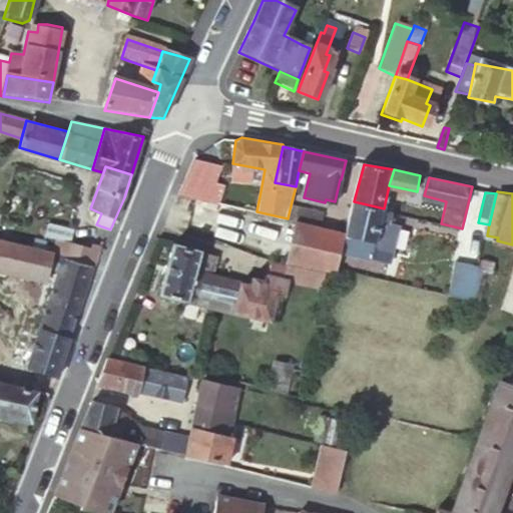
[(292,201),(288,218),(298,221),(321,226),(325,209),(292,201)]
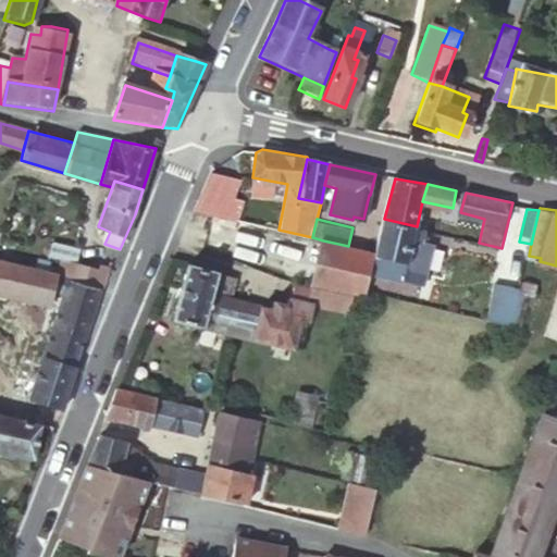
[(417,226),(384,219),(375,254),(371,273),(404,280),(417,226)]
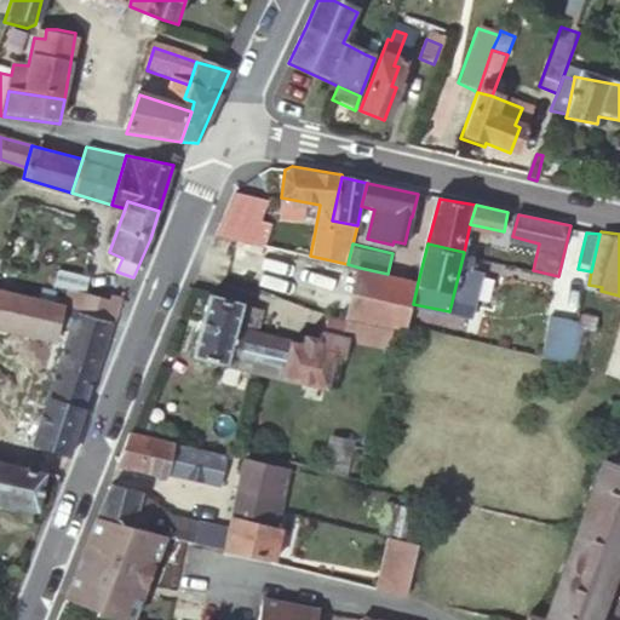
[(53,286),(57,271),(42,268),(38,282),(53,286)]
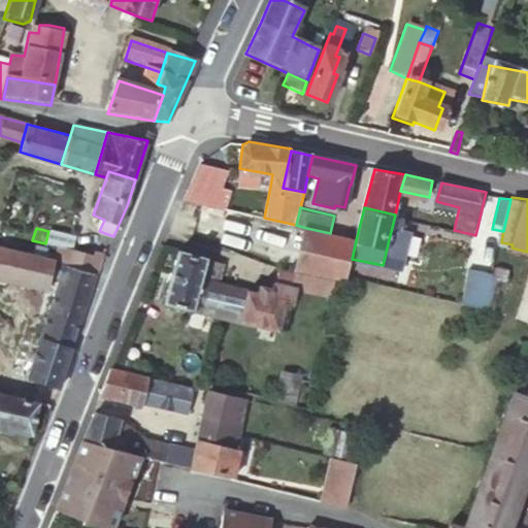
[(330,233),(306,228),(295,272),(297,273),(318,277),(333,282),(345,285),(348,276),(352,259),(356,240),(330,233)]
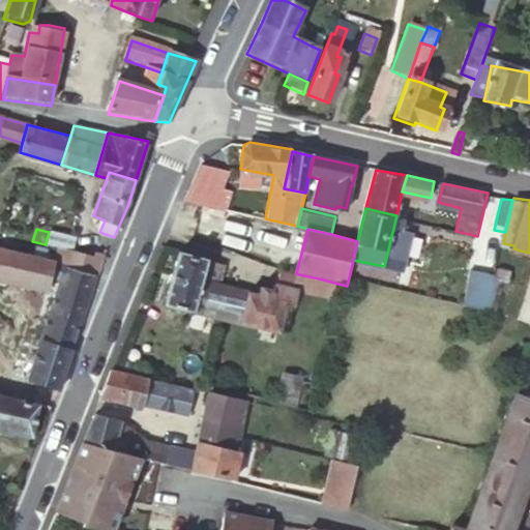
[(66,252),(69,235),(49,230),(49,232),(46,244),(45,246),(55,251),(56,248),(66,252)]
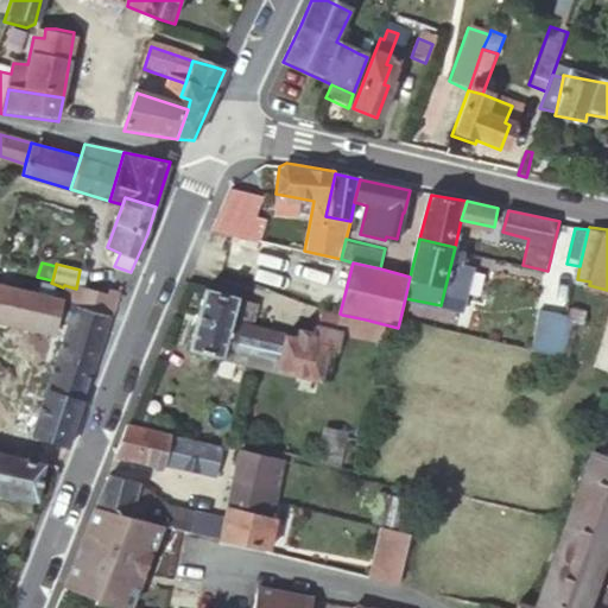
[(76,289),(86,291),(89,271),(80,270),(76,289)]
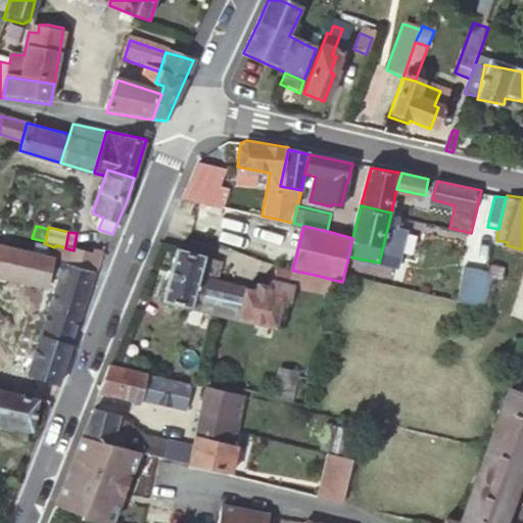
[(13,251),(51,260),(54,247),(44,243),(16,238),(13,251)]
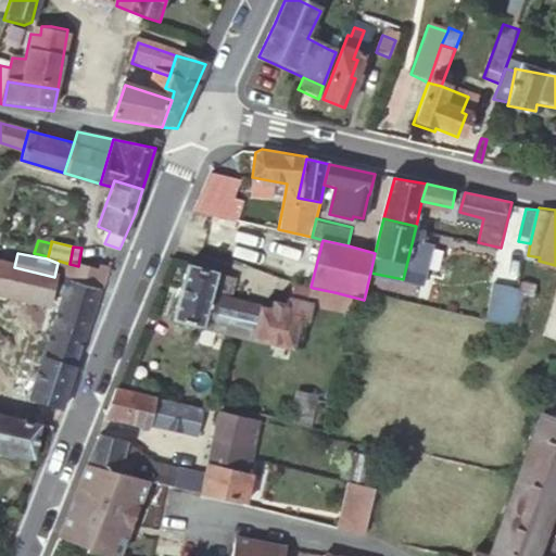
[(66,280),(100,289),(103,290),(109,274),(111,268),(102,266),(101,272),(78,266),(70,264),(59,261),(58,263),(54,277),(66,280)]
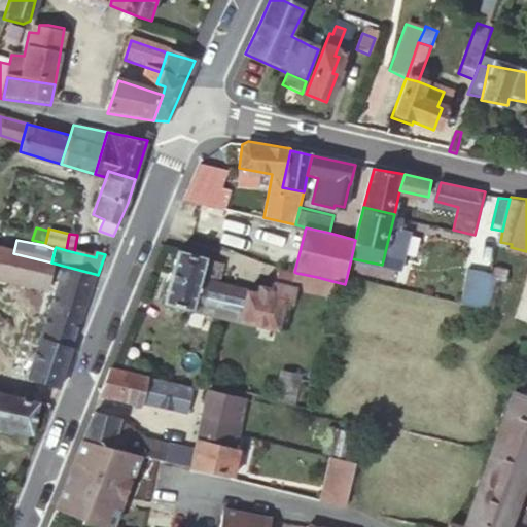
[(165,299),(221,312),(229,284),(233,265),(213,258),(213,255),(178,247),(165,299)]
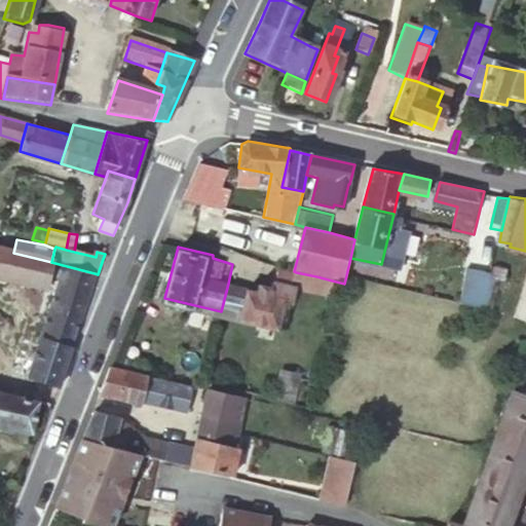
[(0,276),(44,288),(47,277),(51,262),(13,253),(0,250),(0,276)]
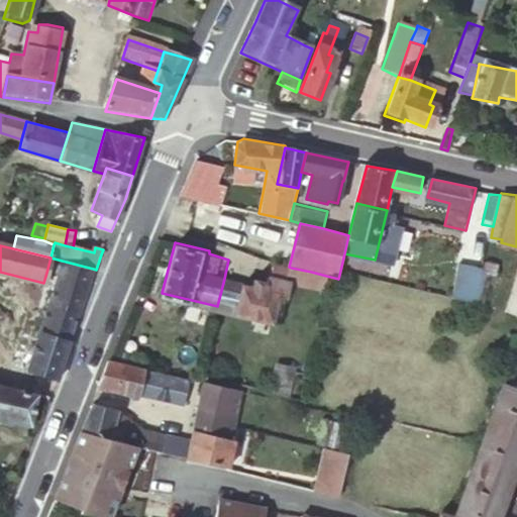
[(344,253),(340,271),(385,284),(390,264),(375,260),(344,253)]
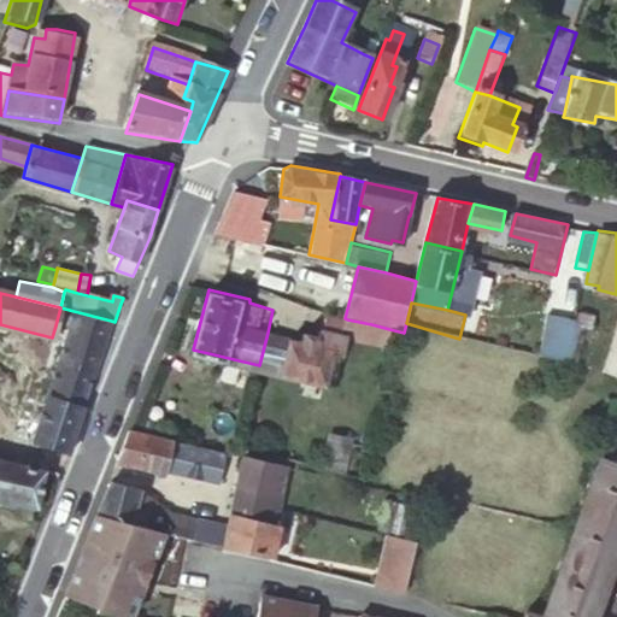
[(575,331),(577,322),(581,306),(564,304),(559,328),(551,325),(542,360),(575,370),(583,344),(574,340),(575,331)]
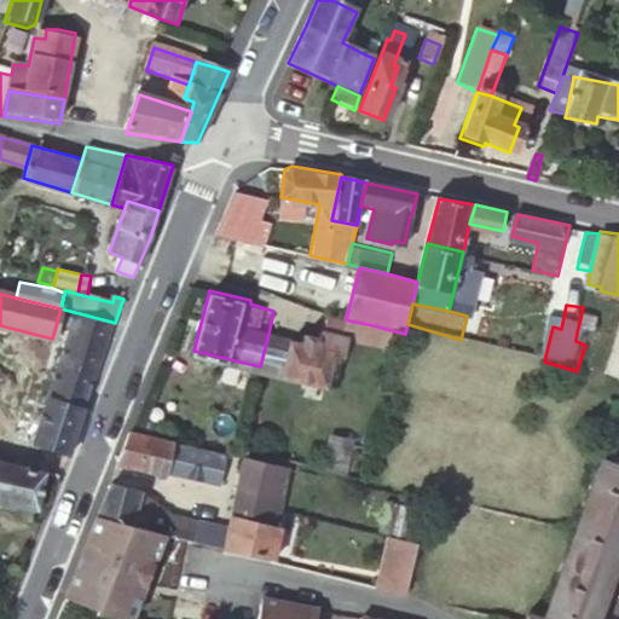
[(56,327),(69,329),(74,312),(61,308),(56,327)]
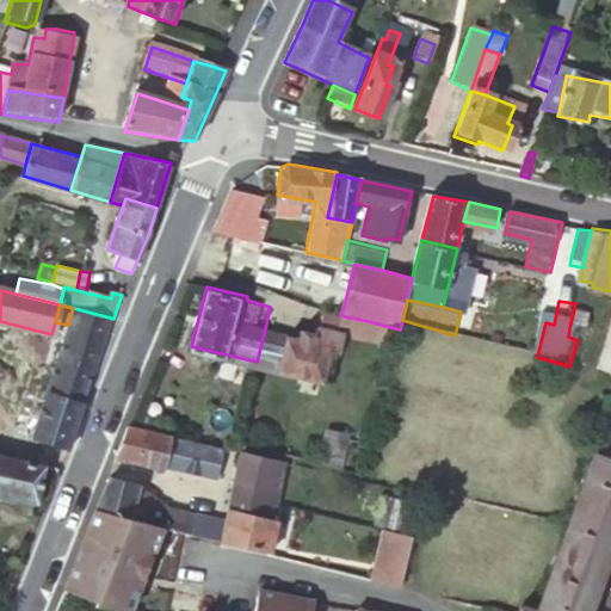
[(34,437),(67,449),(110,318),(73,308),(68,325),(34,437)]
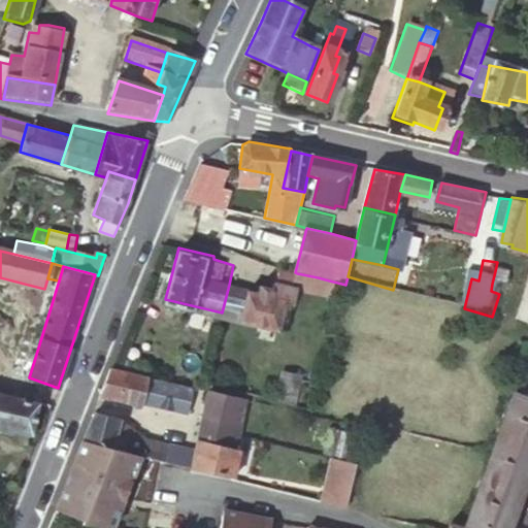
[(295,272),(279,268),(277,281),(295,285),(297,273),(295,272)]
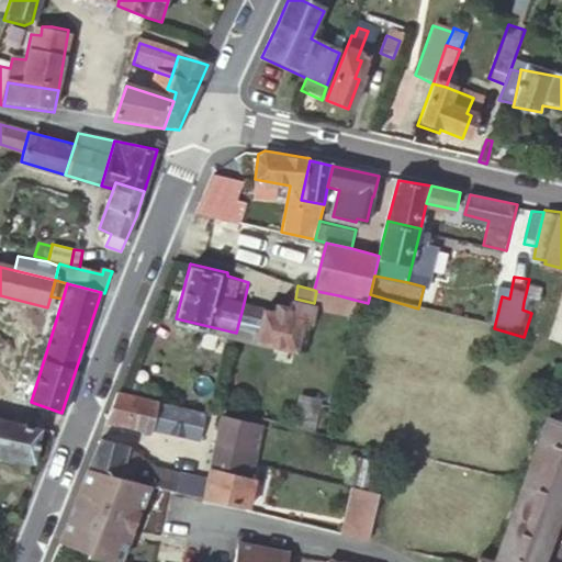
[(314,303),(317,304),(335,307),(338,295),(316,291),(314,303)]
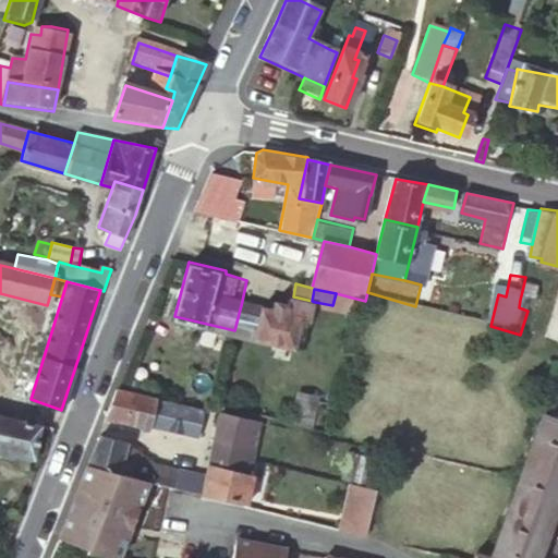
[(336,293),(332,305),(350,310),(352,298),(336,293)]
